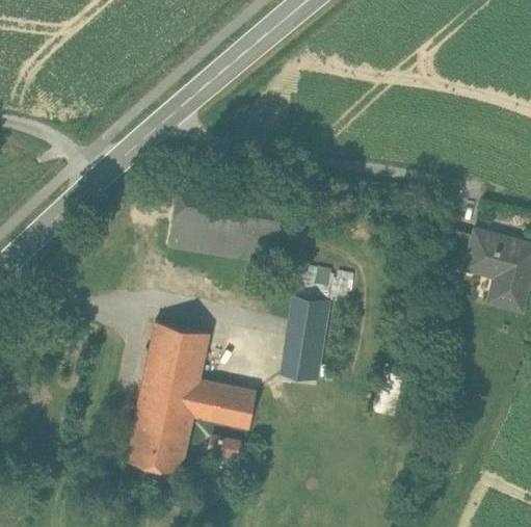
[(293,195),(179,177),(167,247),(282,266),(293,195)]
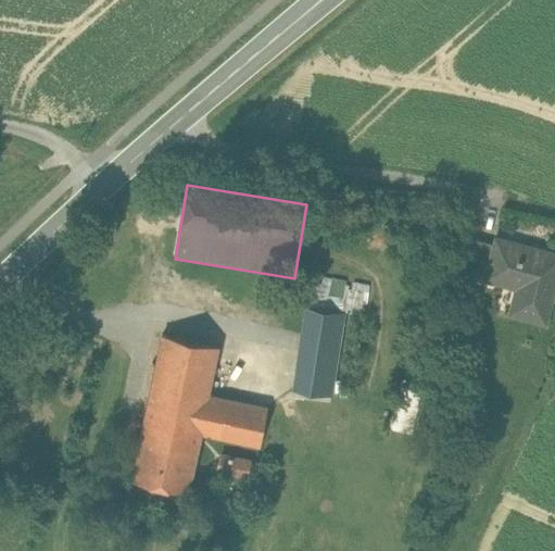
[(494,248),(457,238),(449,272),(486,282),(494,248)]
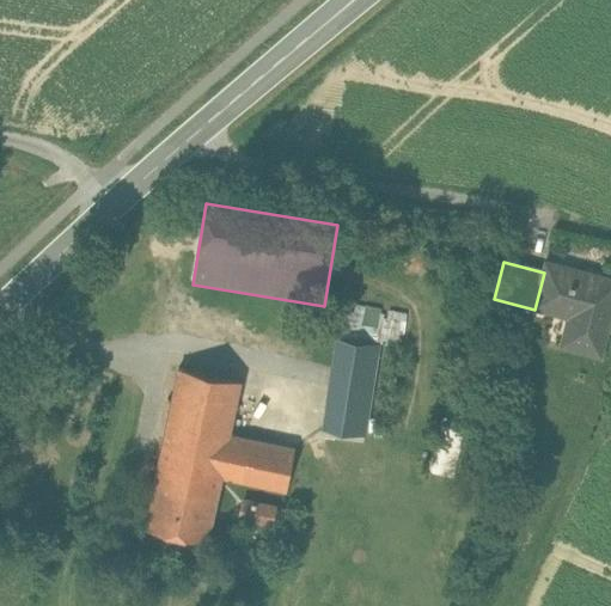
[(610,308),(610,283),(547,267),(544,273),(535,310),(569,319),(561,347),(598,357),(610,308)]
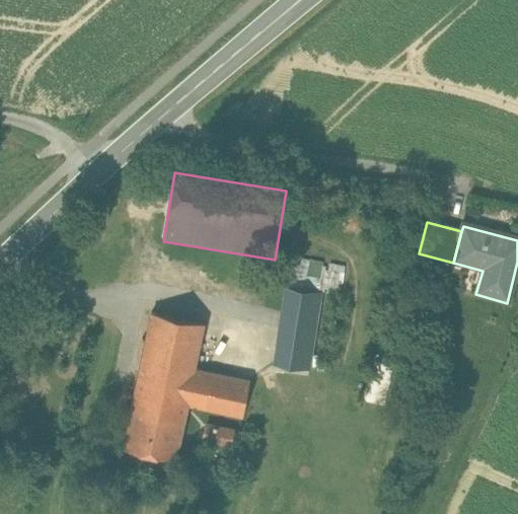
[(338,284),(341,270),(309,262),(306,277),(338,284)]
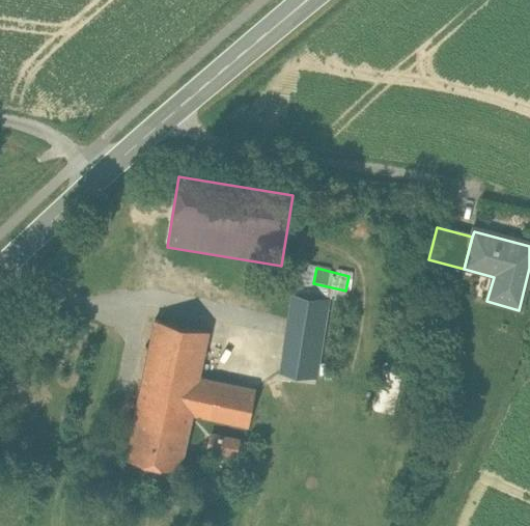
[(321,289),(293,285),(291,298),(318,302),(321,289)]
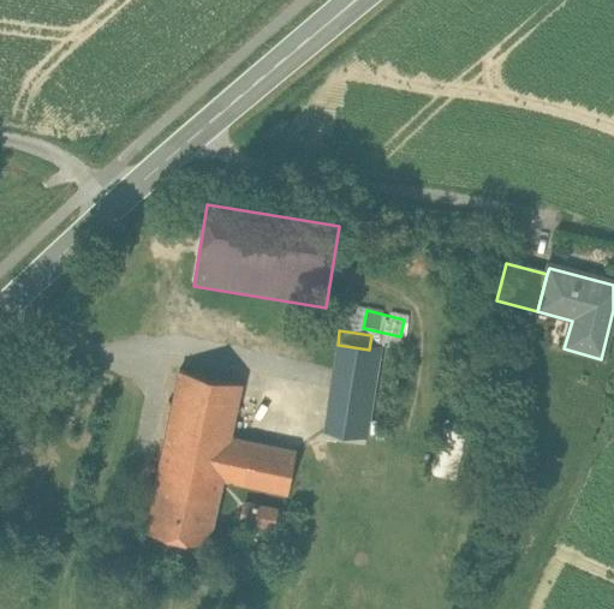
[(369,350),(338,345),(323,436),(365,442),(380,351),(369,350)]
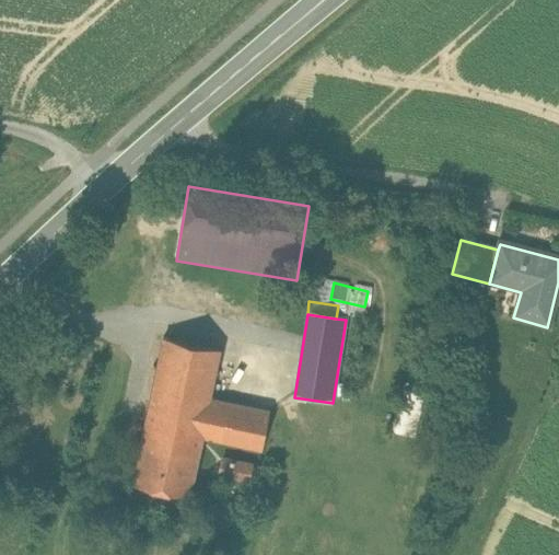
[(220,354),(163,340),(140,446),(175,453),(176,446),(199,451),(202,440),(260,453),(268,415),(209,403),(220,354)]
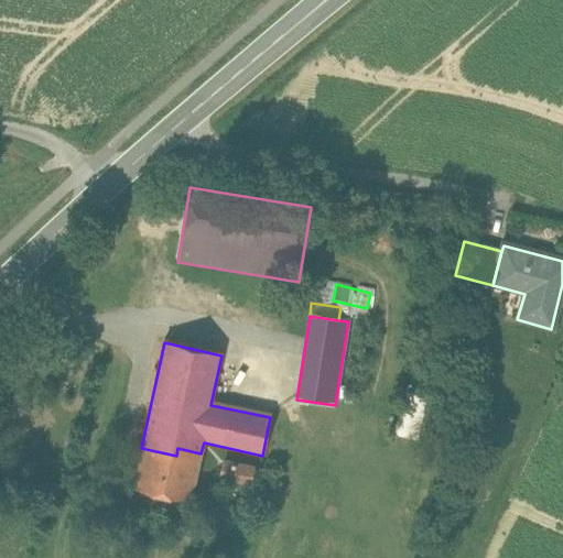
[(176,456),(141,448),(132,490),(191,503),(201,453),(177,448),(176,456)]
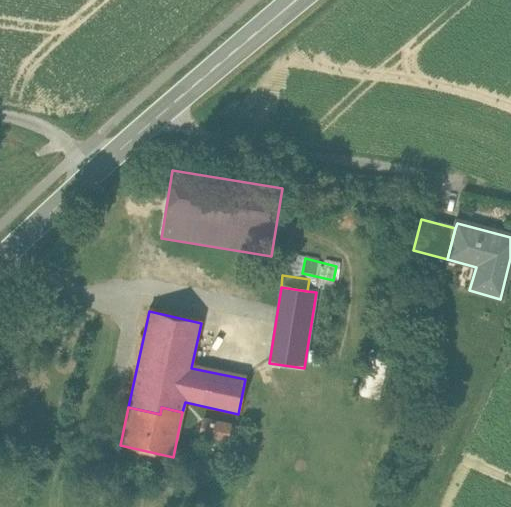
[(206,423),(202,438),(231,445),(234,429),(206,423)]
